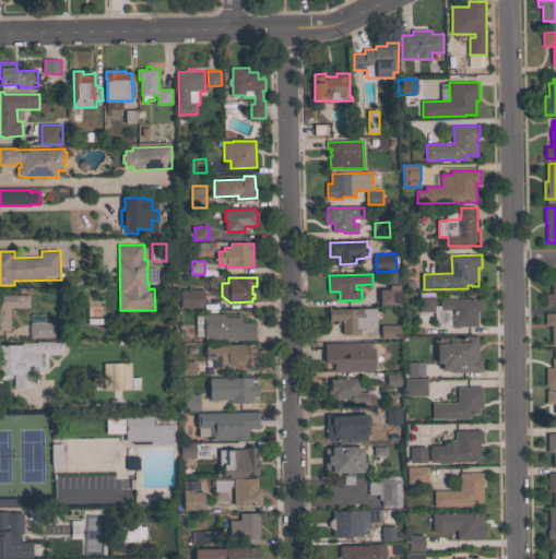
[(402,305),(381,305),(381,289),(391,289),(391,285),(401,285),(402,305)]
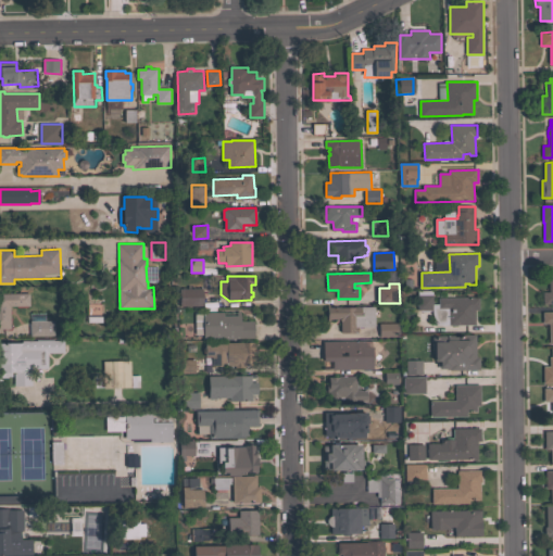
[(204,289),(204,305),(181,306),(181,289),(204,289)]
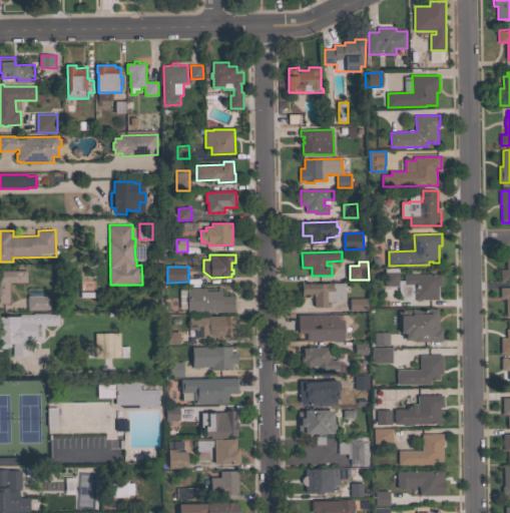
[(400,269),(401,281),(406,281),(406,275),(443,275),(443,286),(439,286),(439,300),(405,300),(402,297),(389,297),(389,286),(387,286),(387,269),(400,269)]
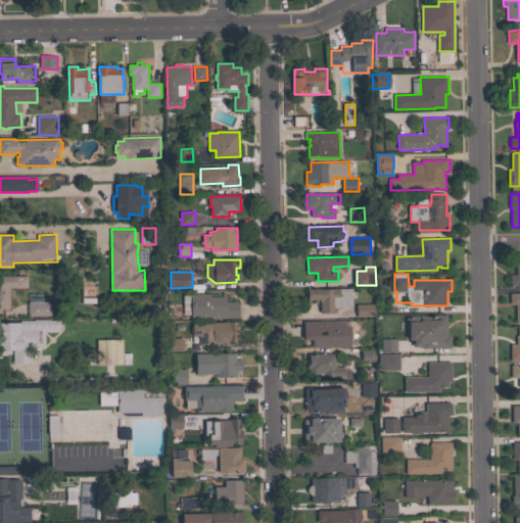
[(30,288),(10,288),(11,310),(0,310),(0,276),(29,276),(30,288)]
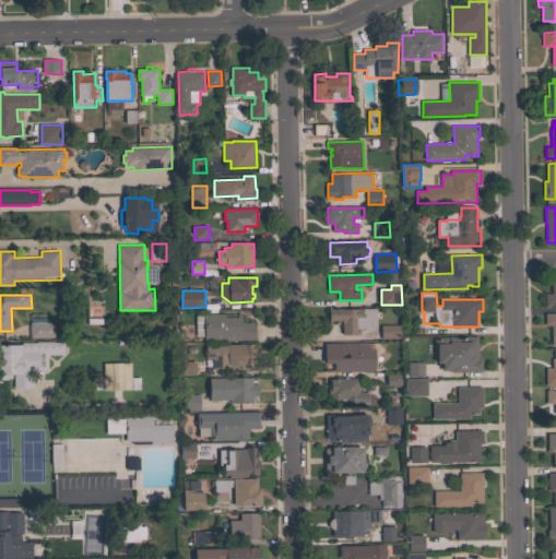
[(378,329),(361,329),(361,334),(357,334),(344,334),(344,323),(342,321),(333,321),(333,323),(330,323),(330,307),(332,307),(332,309),(378,308),(378,329)]
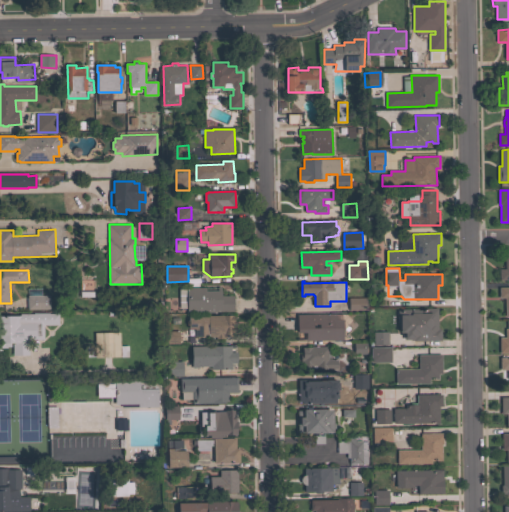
[(222,287),(223,296),(235,295),(235,311),(189,312),(188,308),(181,308),(181,289),(188,289),(188,288),(222,287)]
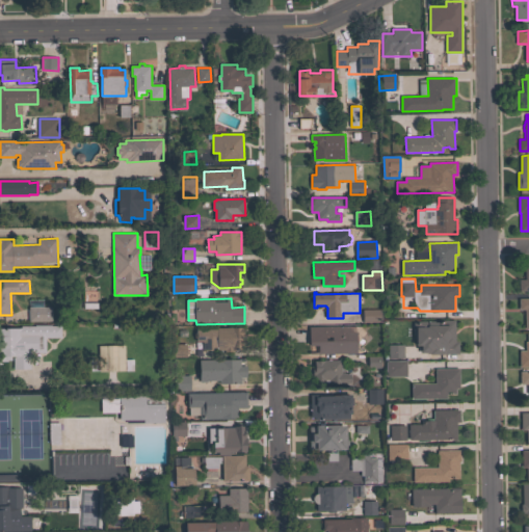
[(52,307),(53,321),(30,322),(30,308),(45,307),(52,307)]
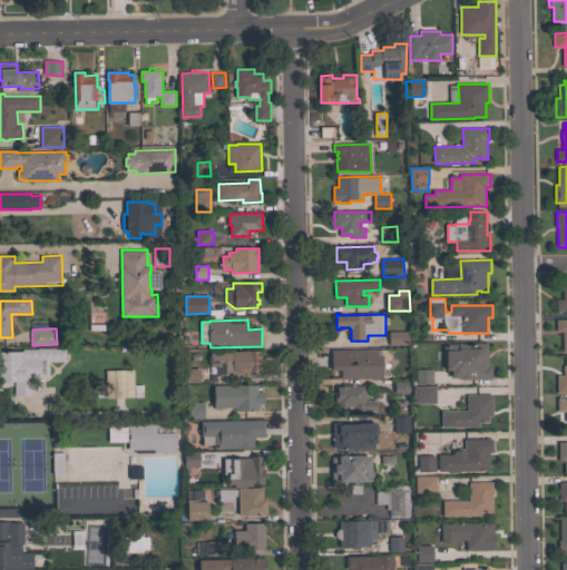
[(410,332),(410,345),(391,345),(390,332),(410,332)]
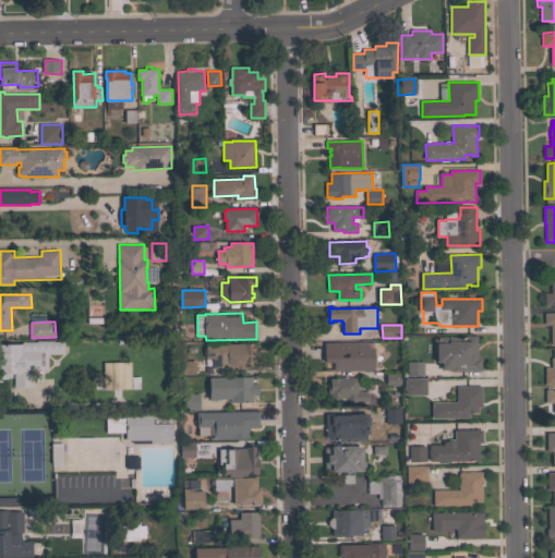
[(460,337),(460,336),(479,336),(479,358),(482,358),(482,372),(453,372),(450,371),(443,371),(443,363),(437,363),(437,356),(435,356),(435,337),(460,337)]
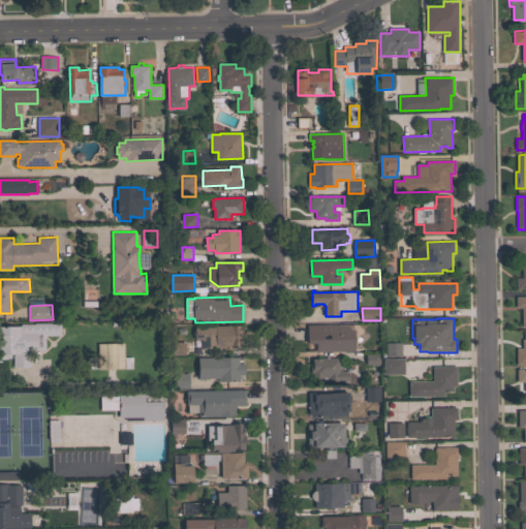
[(22,324),(36,323),(53,323),(62,323),(62,336),(47,336),(47,350),(31,350),(31,367),(14,367),(14,354),(12,354),(12,358),(8,358),(8,359),(0,359),(0,325),(22,325),(22,324)]
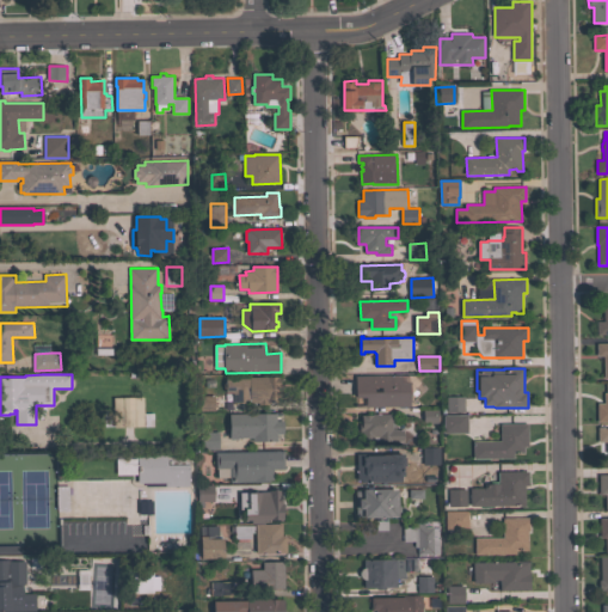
[(404,375),(404,383),(411,383),(412,407),(367,408),(367,397),(357,397),(357,377),(404,375)]
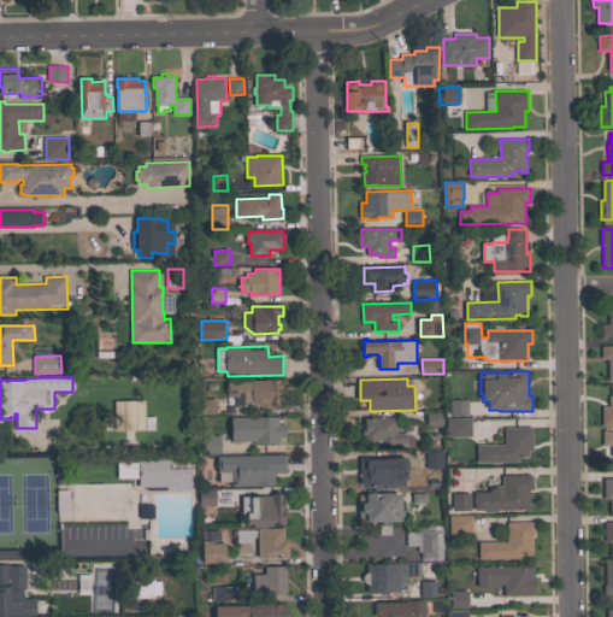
[(253,382),(253,380),(283,380),(283,391),(277,391),(277,405),(275,405),(275,407),(261,407),(261,406),(237,406),(237,395),(229,395),(229,382),(253,382)]
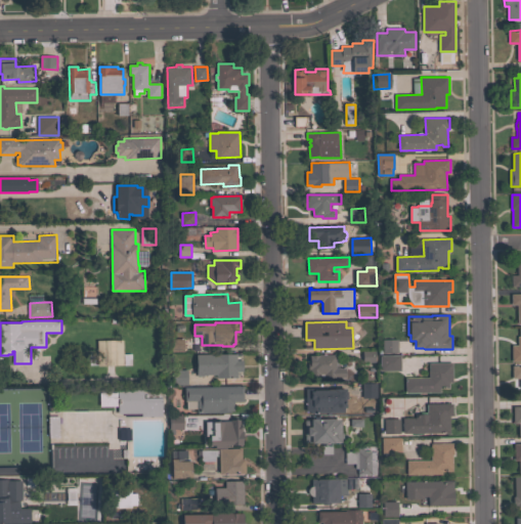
[(185,351),(171,352),(170,339),(185,339),(185,351)]
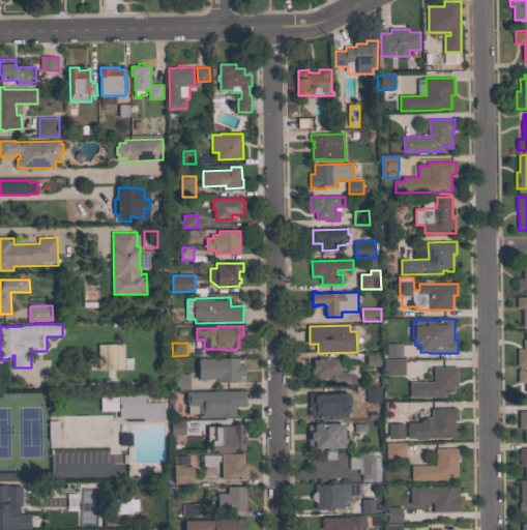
[(126,344),(126,358),(134,358),(135,370),(99,370),(99,344),(126,344)]
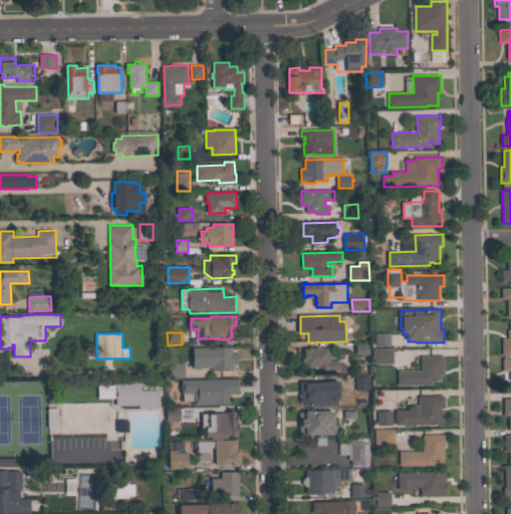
[(392,333),(392,345),(376,345),(376,333),(392,333)]
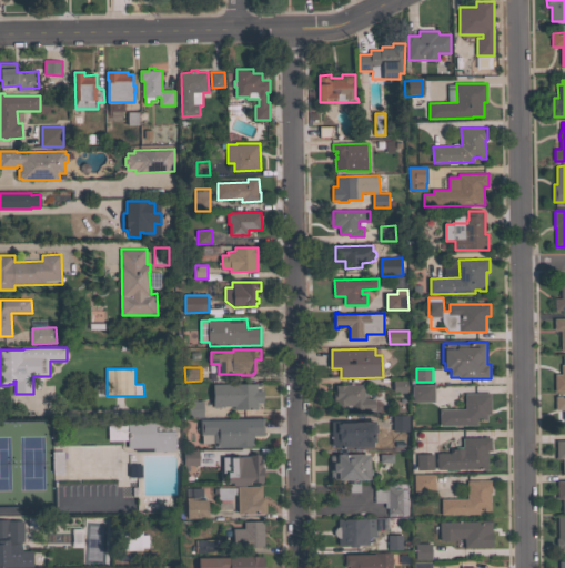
[(409,381),(409,392),(395,393),(395,381),(409,381)]
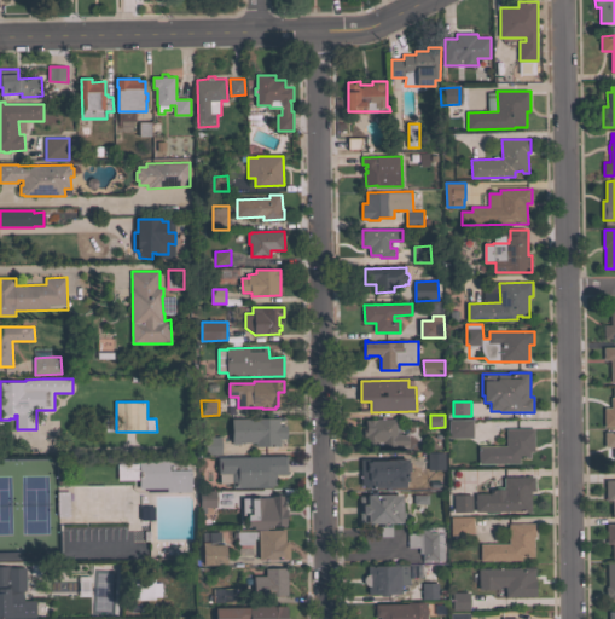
[(280,418),(280,426),(288,426),(288,439),(282,439),(282,446),(257,446),(257,443),(242,443),(242,445),(233,445),(233,418),(280,418)]
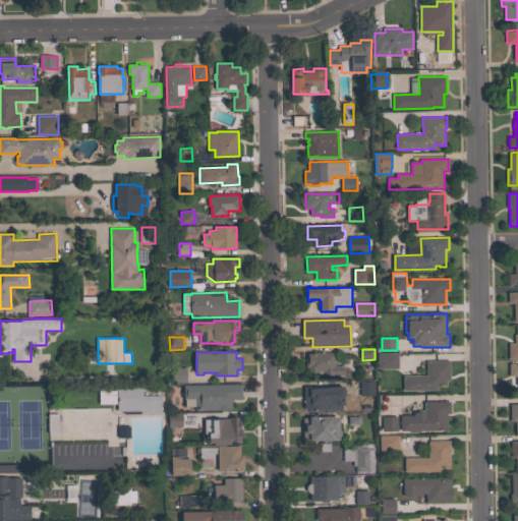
[(335,353),(335,366),(345,365),(345,374),(309,375),(309,367),(307,367),(307,361),(309,361),(309,353),(335,353)]
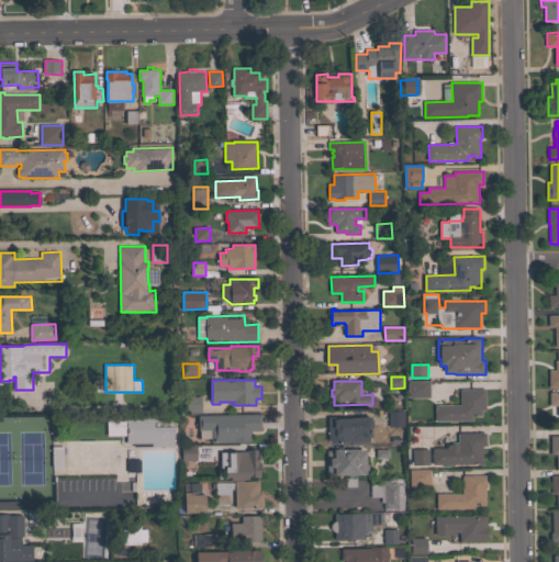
[(432,381),(432,397),(409,397),(409,381),(432,381)]
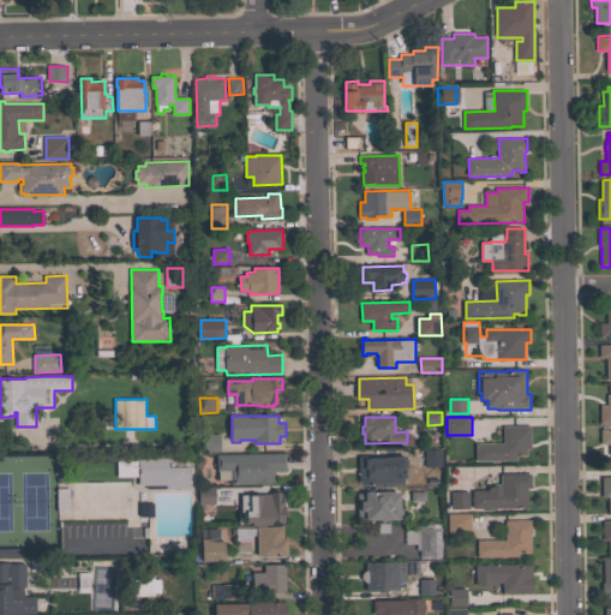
[(532,425),(532,449),(528,449),(528,455),(516,455),(516,461),(477,461),(477,443),(504,443),(504,427),(532,425)]
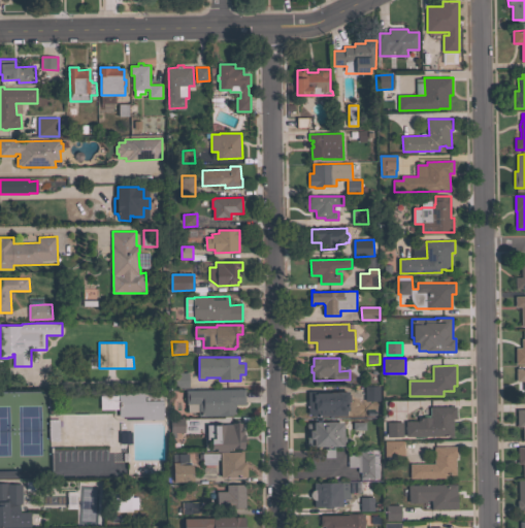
[(191,388),(176,388),(176,387),(171,387),(170,374),(175,374),(175,373),(191,372),(191,388)]
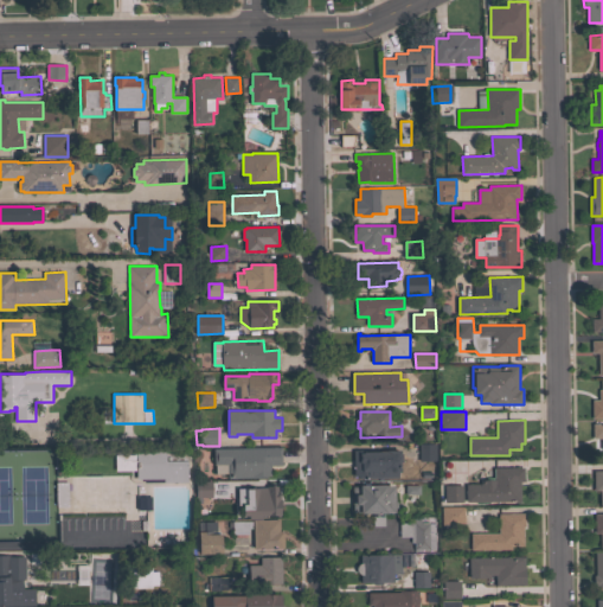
[(438,443),(438,461),(422,461),(421,445),(438,443)]
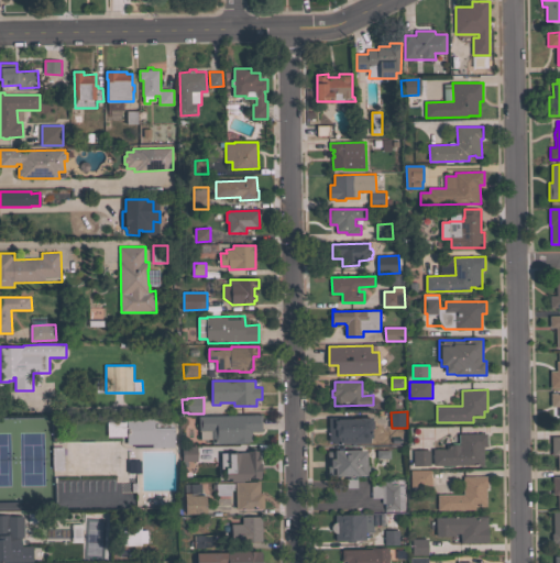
[(263,416),(263,431),(253,432),(253,441),(249,441),(249,442),(213,443),(213,439),(202,439),(201,431),(200,431),(200,417),(263,416)]
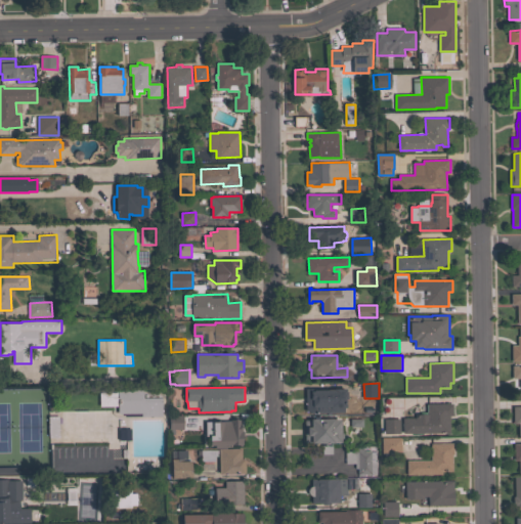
[(161,388),(161,395),(163,395),(164,417),(143,417),(143,413),(119,413),(119,406),(101,406),(100,389),(161,388)]
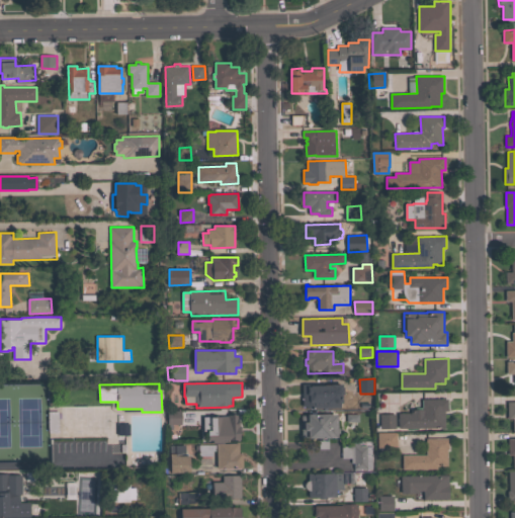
[(343,384),(343,387),(344,387),(344,395),(343,395),(343,403),(341,403),(341,408),(307,408),(307,407),(304,407),(304,384),(343,384)]
